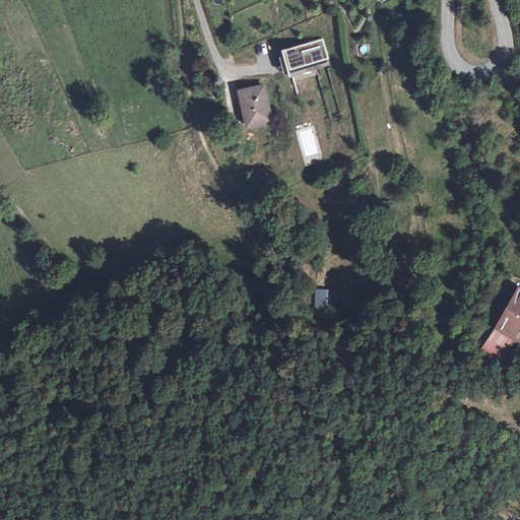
[(324,41),(280,49),(285,75),(329,67),(324,41)]
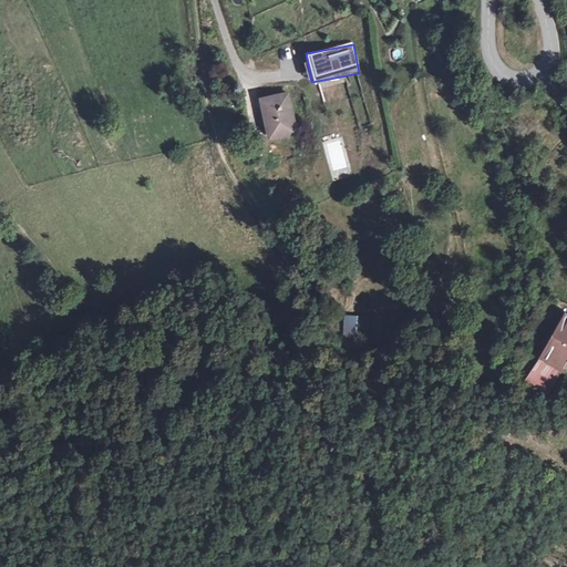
[(288,94),(266,99),(269,120),(266,121),(269,138),(296,132),(288,94)]
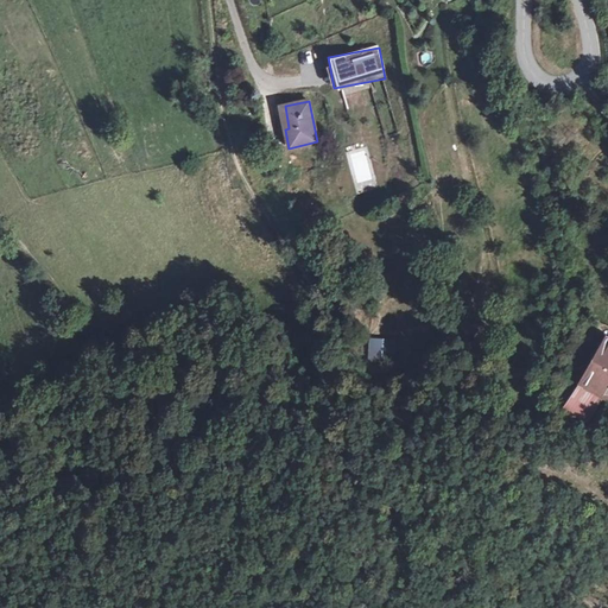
[(282,130),(285,130),(289,128),(285,106),(278,108),(282,130)]
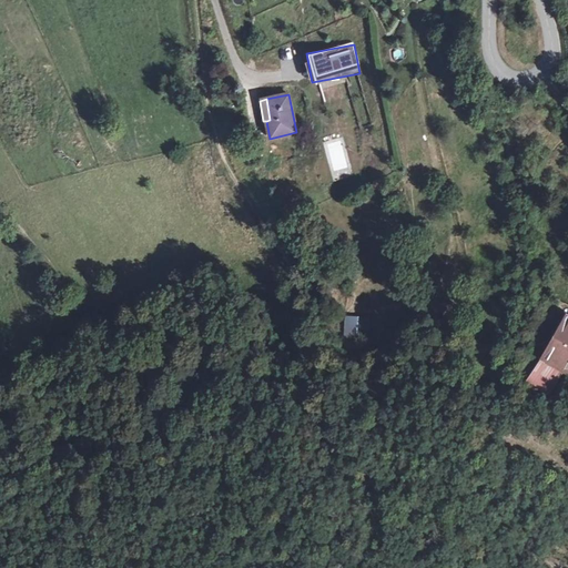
[(368,340),(368,316),(344,316),(344,338),(368,340)]
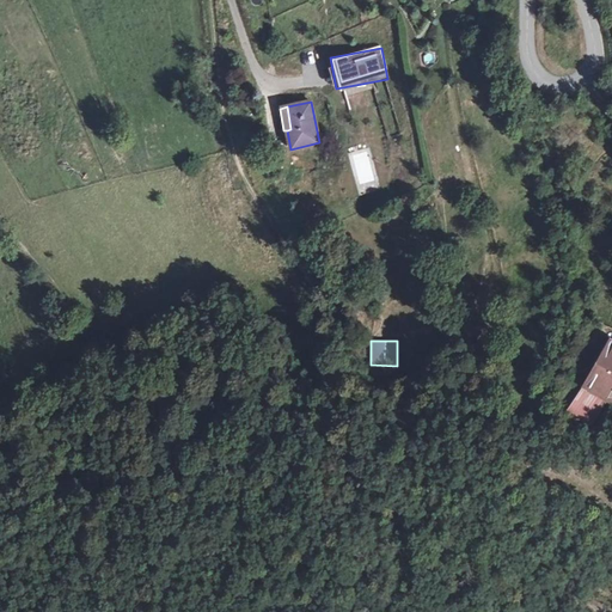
[(611,342),(611,341),(588,381),(570,408),(591,422),(604,401),(601,399),(604,396),(611,401),(611,397),(611,342)]
